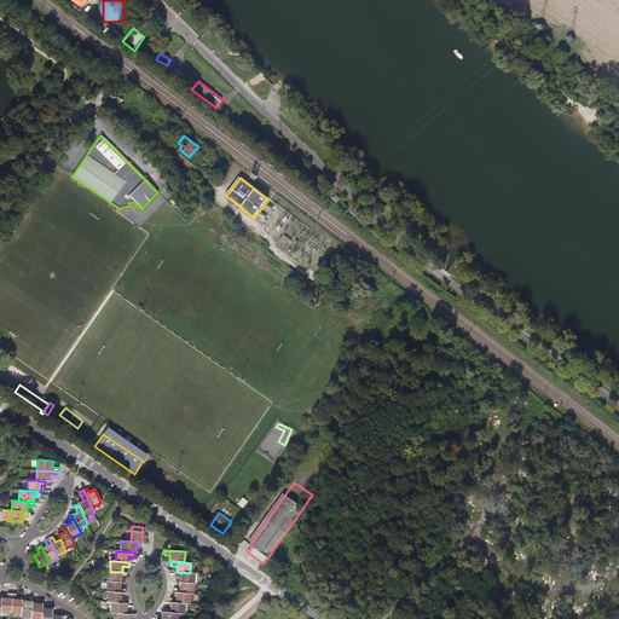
[(127,577),(127,573),(122,572),(110,572),(109,571),(108,571),(108,580),(120,582),(121,577),(127,577)]
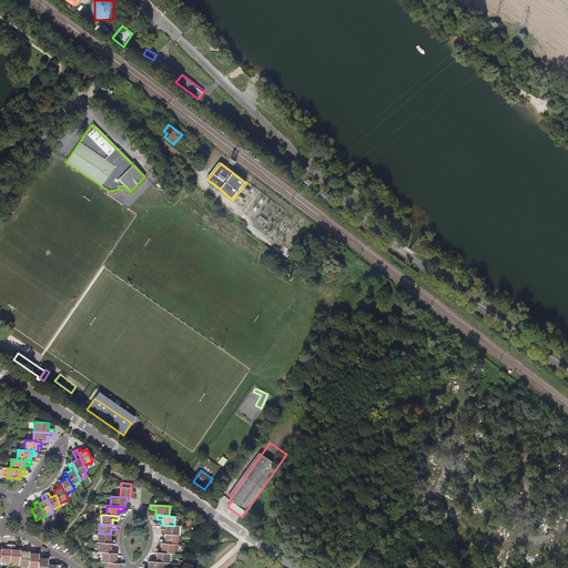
[(178,536),(178,526),(174,526),(162,525),(161,525),(161,528),(166,529),(165,535),(178,536)]
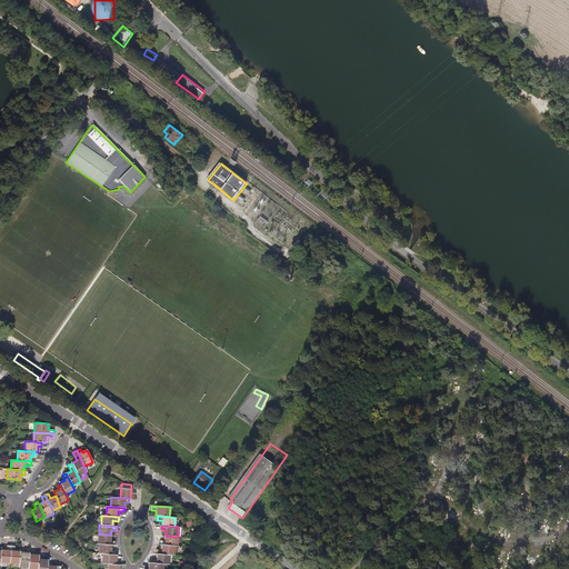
[(108,540),(110,540),(110,535),(99,533),(98,543),(99,543),(108,545),(108,540)]
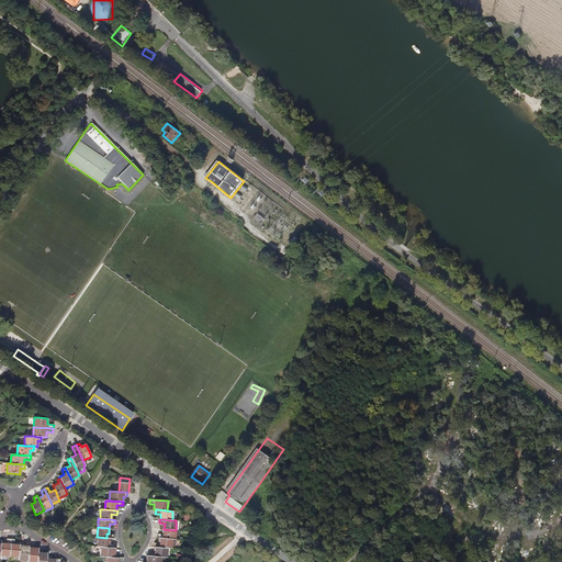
[(175,538),(176,530),(164,529),(164,535),(158,534),(158,538),(160,538),(175,539),(175,538)]
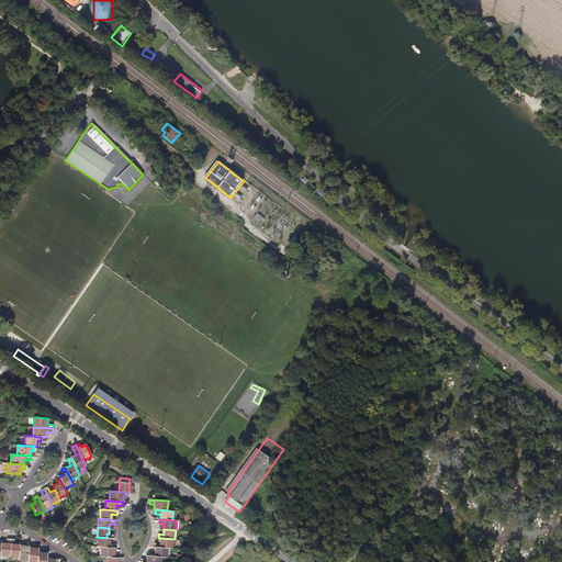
[(109,548),(109,543),(110,538),(107,538),(98,537),(98,547),(101,547),(109,548)]
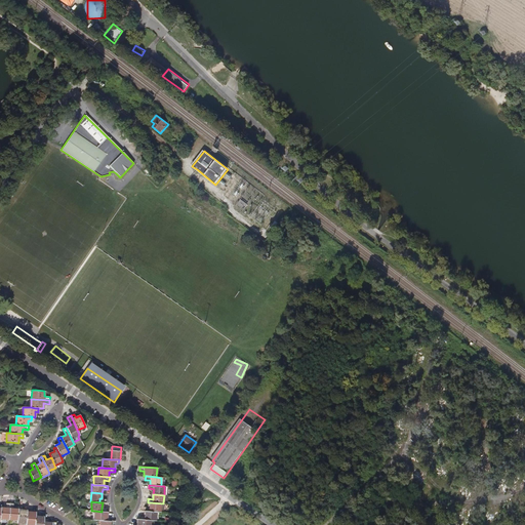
[(164,505),(163,503),(150,502),(150,508),(145,508),(145,511),(156,512),(160,512),(160,510),(164,510),(164,505)]
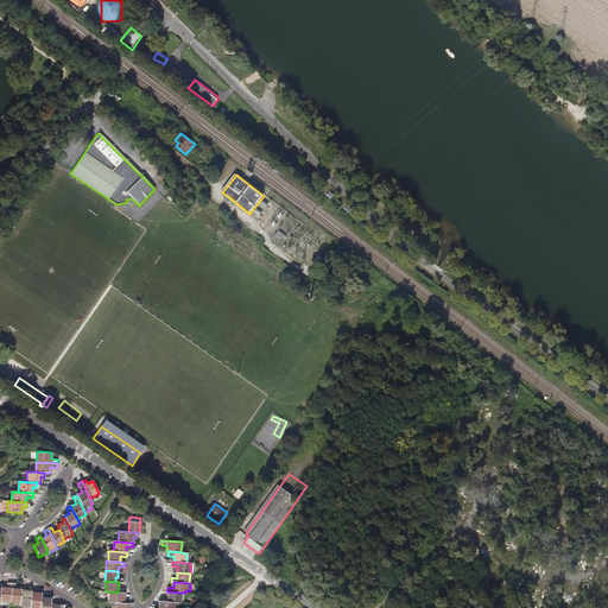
[(0,601),(10,601),(12,583),(7,583),(7,588),(1,588),(0,601)]
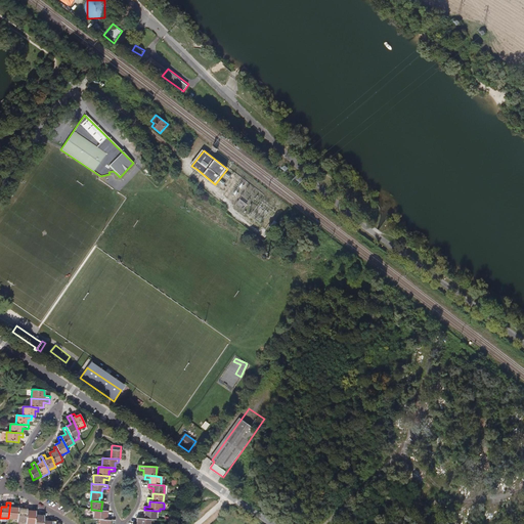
[(8,518),(17,519),(18,508),(13,508),(13,503),(10,503),(8,518)]
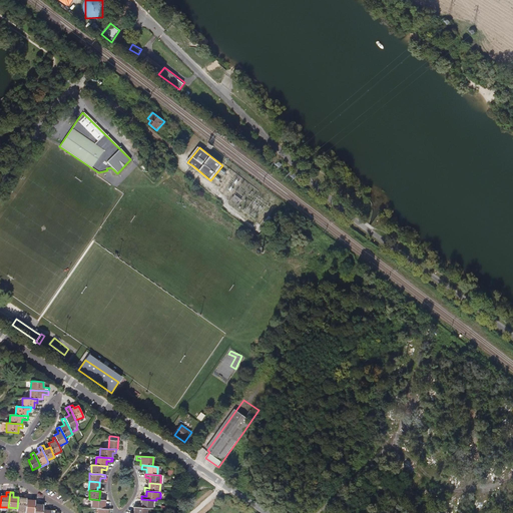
[(22,496),(18,495),(18,497),(17,508),(17,510),(25,511),(26,499),(22,499),(22,496)]
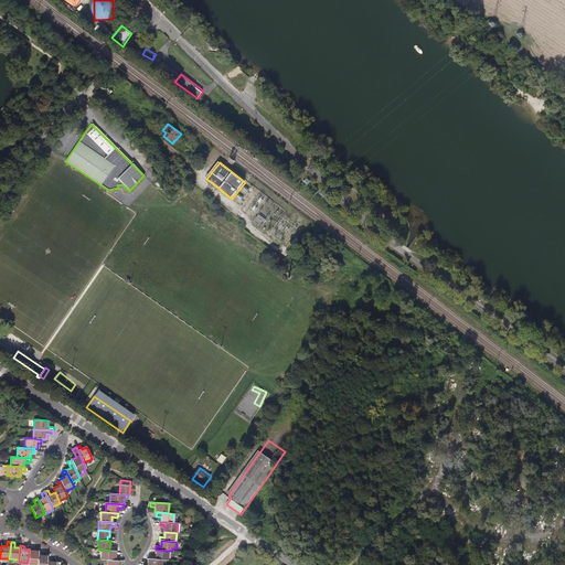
[(28,564),(35,564),(36,564),(38,556),(39,552),(33,552),(33,547),(29,547),(29,550),(28,563),(28,564)]
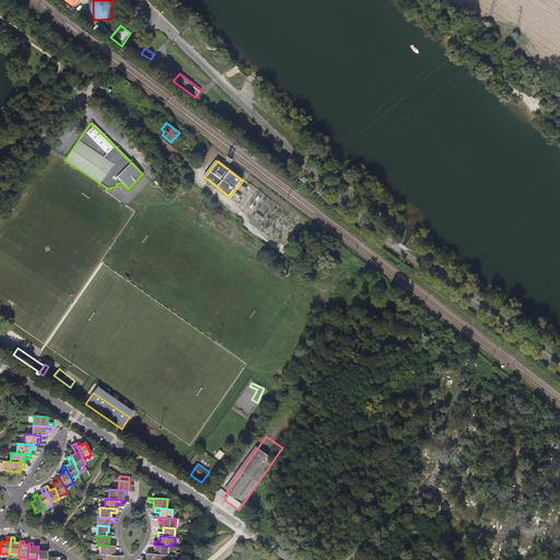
[(114,551),(114,546),(108,546),(101,545),(100,555),(107,556),(117,556),(117,552),(114,551)]
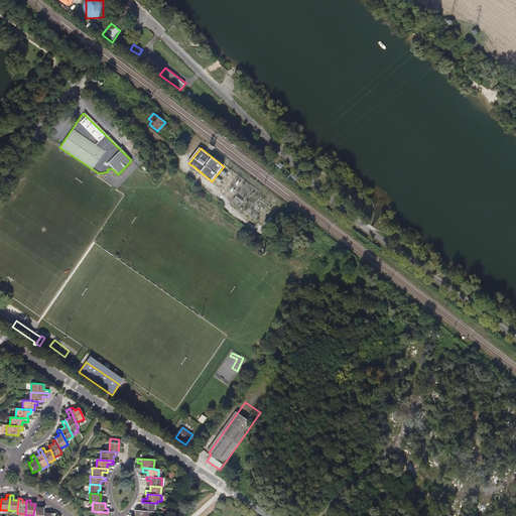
[(152,512),(153,503),(142,502),(142,508),(142,511),(147,511),(152,512)]
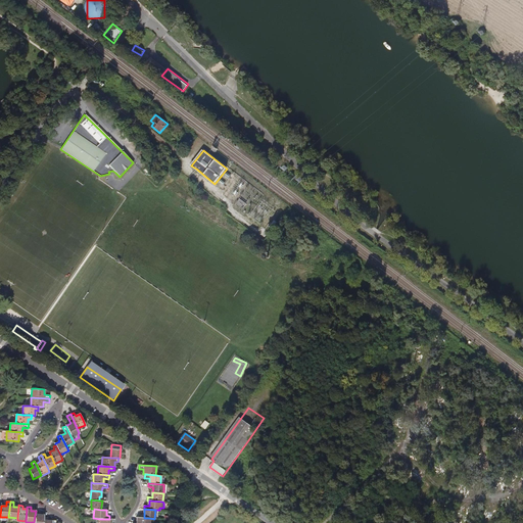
All buildings are outlined.
